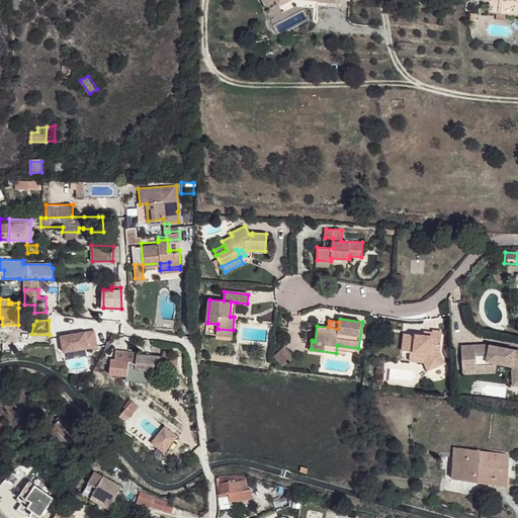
[(218,324),(207,323),(206,333),(217,334),(218,329),(218,324)]
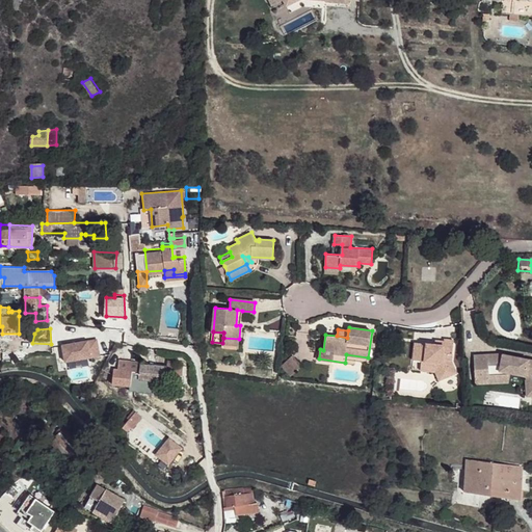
[(452,362),(454,341),(445,340),(444,341),(444,345),(435,344),(416,342),(414,360),(424,361),(436,362),(435,372),(440,380),(449,376),(444,366),(452,362)]
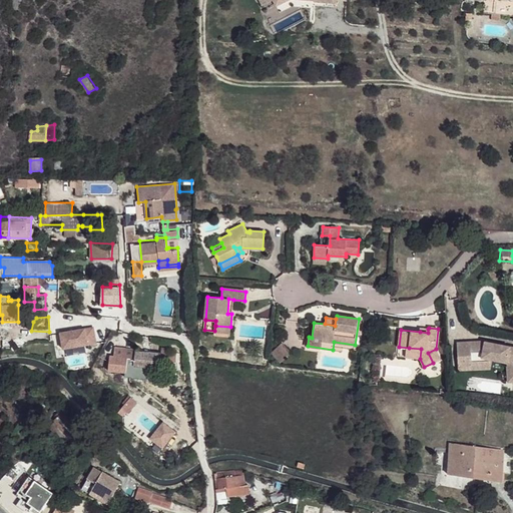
[(87,330),(62,334),(64,350),(90,346),(87,330)]
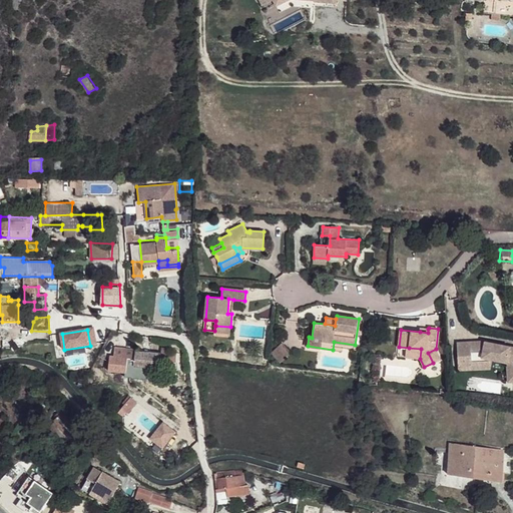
[(284,340),(273,351),(282,361),(294,350),(284,340)]
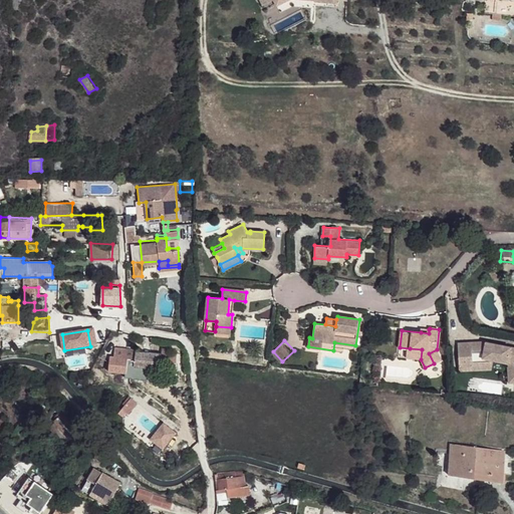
[(487,340),(472,341),(473,349),(485,349),(487,341),(487,340)]
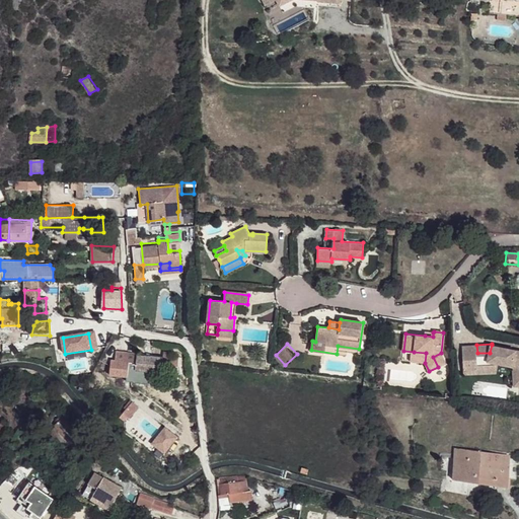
[(476,345),(463,346),(464,374),(498,373),(499,364),(514,367),(514,386),(518,385),(518,350),(492,345),(490,353),(488,365),(478,365),(477,353),(476,345)]
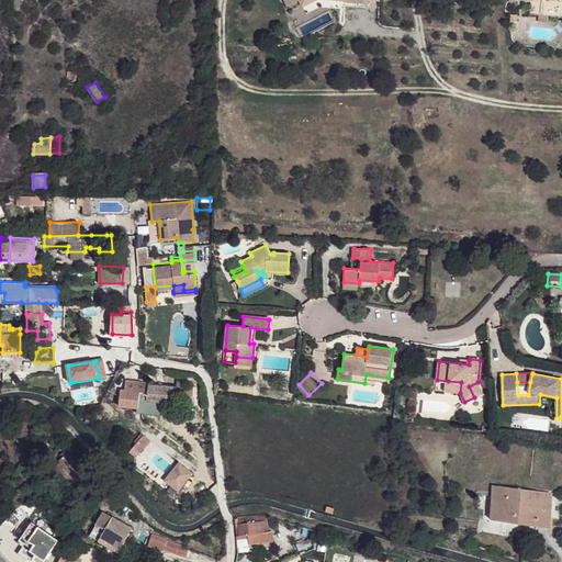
[(149,384),(147,400),(176,404),(177,393),(193,395),(194,382),(188,382),(188,378),(178,378),(178,383),(176,383),(176,386),(149,384)]
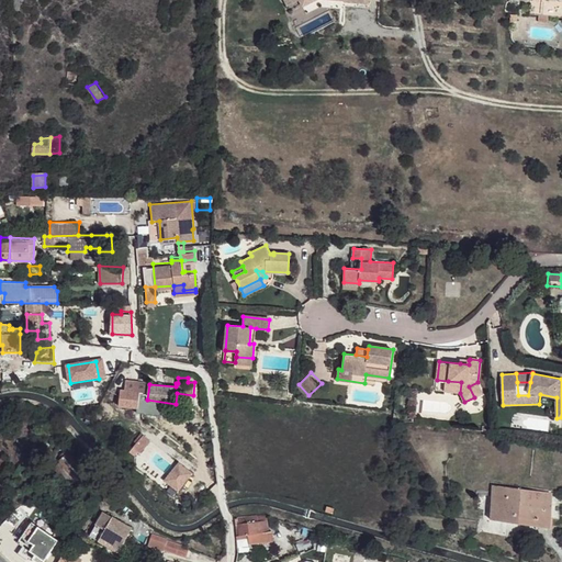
[(145,383),(128,381),(127,390),(124,390),(122,408),(141,409),(142,394),(144,394),(145,383)]
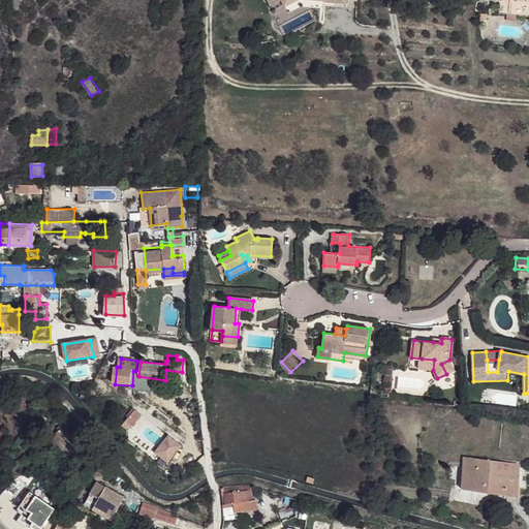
[(434,360),(422,359),(421,368),(433,370),(434,360)]
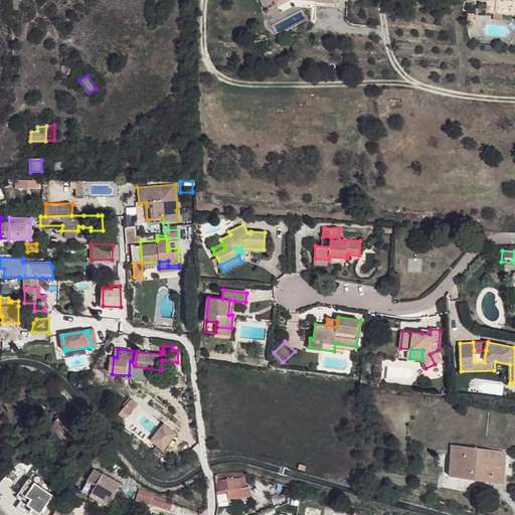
[(430,354),(435,364),(443,360),(438,350),(430,354)]
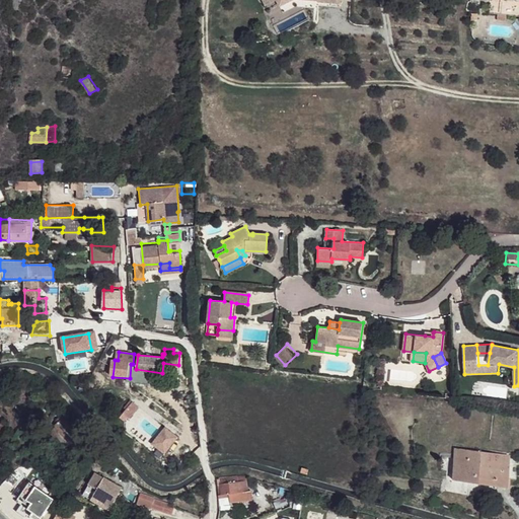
[(127,410),(124,414),(130,419),(139,408),(130,400),(124,408),(127,410)]
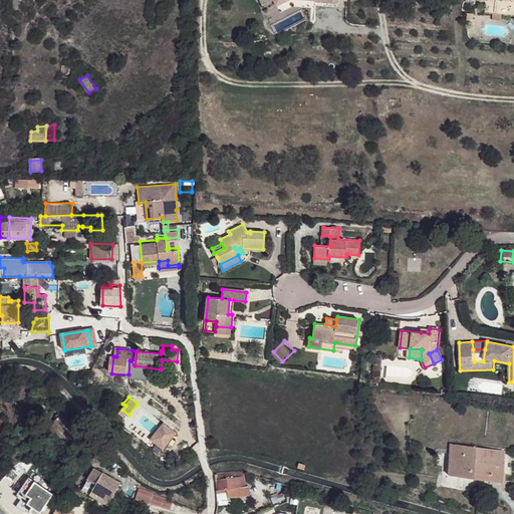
[(61,416),(77,433),(81,430),(62,410),(58,413),(60,416),(61,416)]
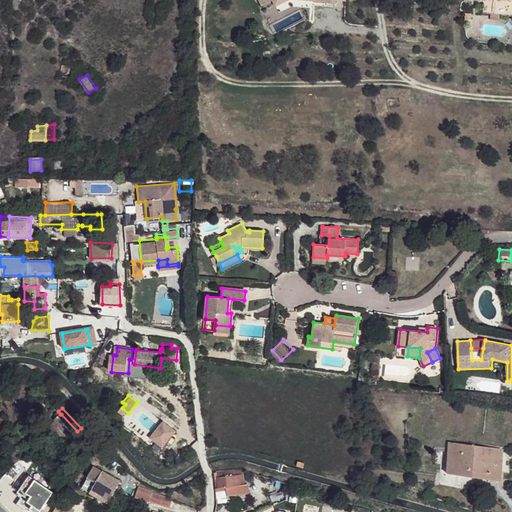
[(70,436),(70,437),(73,435),(77,431),(61,414),(60,414),(55,419),(55,420),(70,436)]
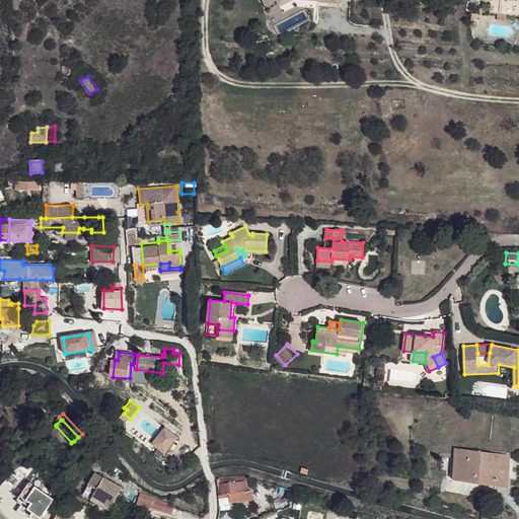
[(65,447),(71,442),(56,426),(51,431),(65,447)]
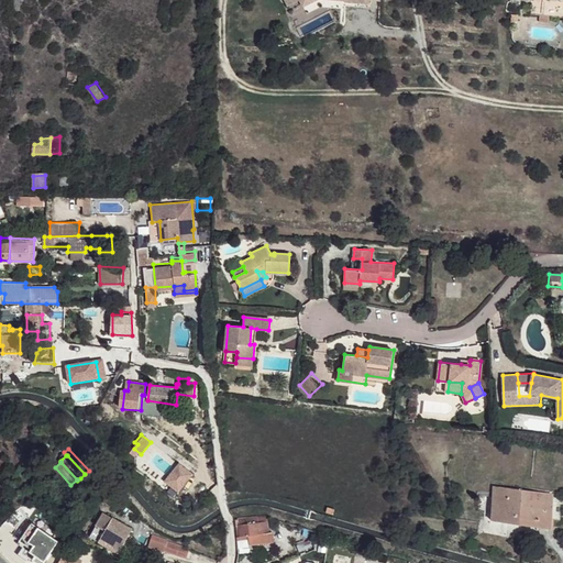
[(191,475),(177,464),(163,484),(178,494),(191,475)]
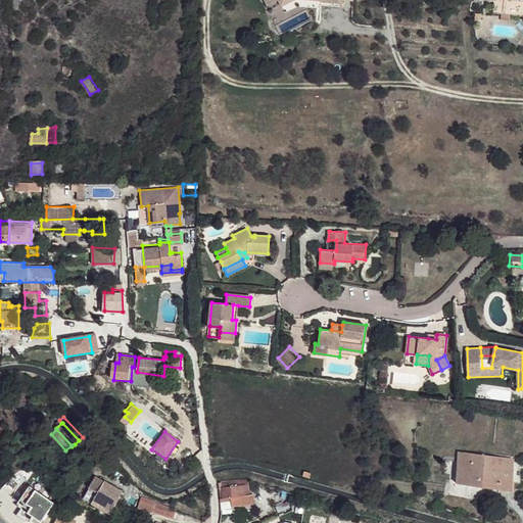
[(81,452),(86,457),(90,454),(79,440),(75,444),(81,452)]
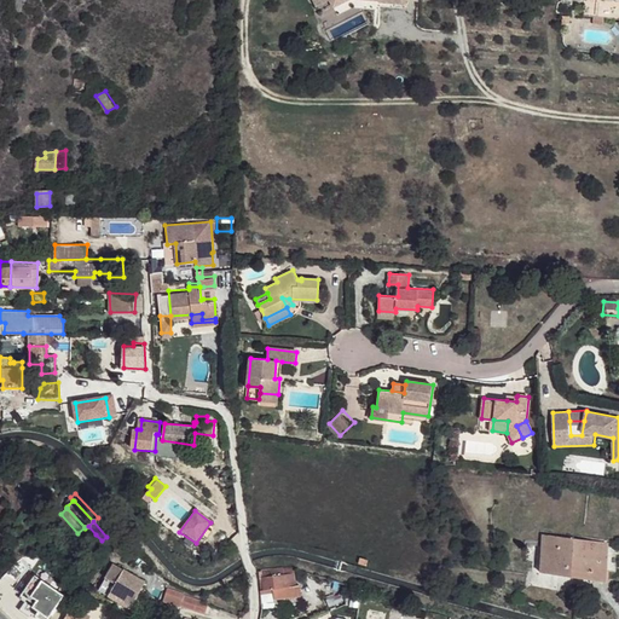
[(88,526),(85,528),(93,537),(96,534),(88,526)]
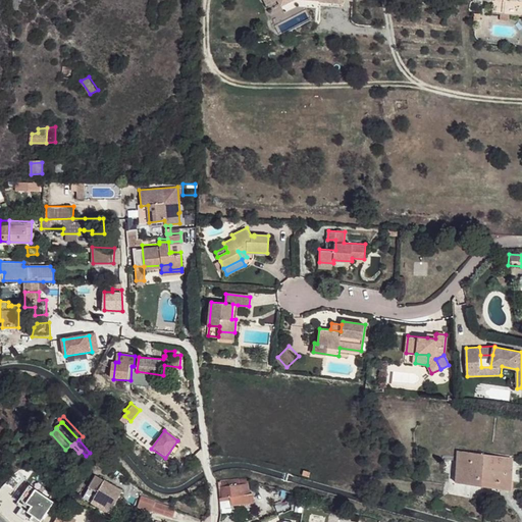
[(472,452),(458,450),(458,459),(456,471),(455,483),(469,484),(472,452)]
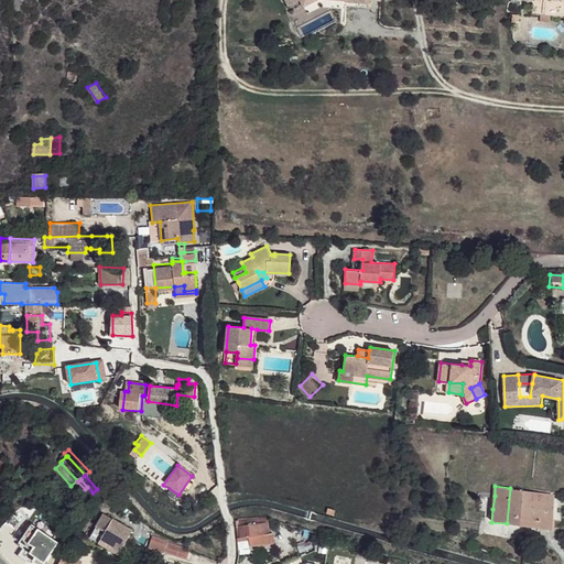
[(538,528),(540,492),(514,488),(510,488),(507,523),(538,528)]
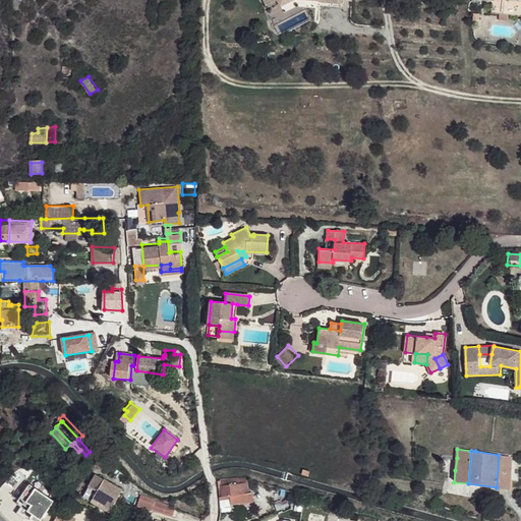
[(87,463),(92,466),(97,458),(92,454),(87,463)]
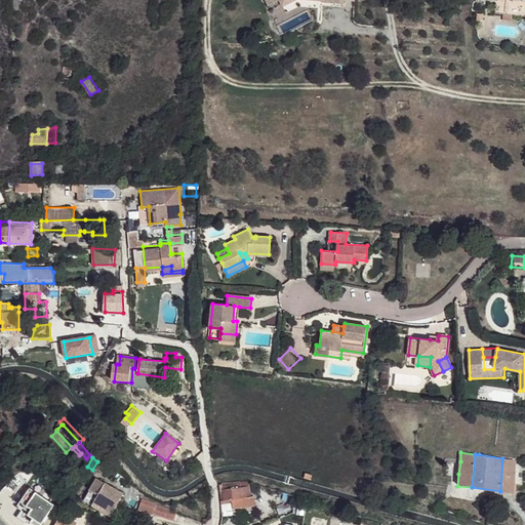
[(500,491),(513,493),(515,461),(515,459),(502,458),(500,491)]
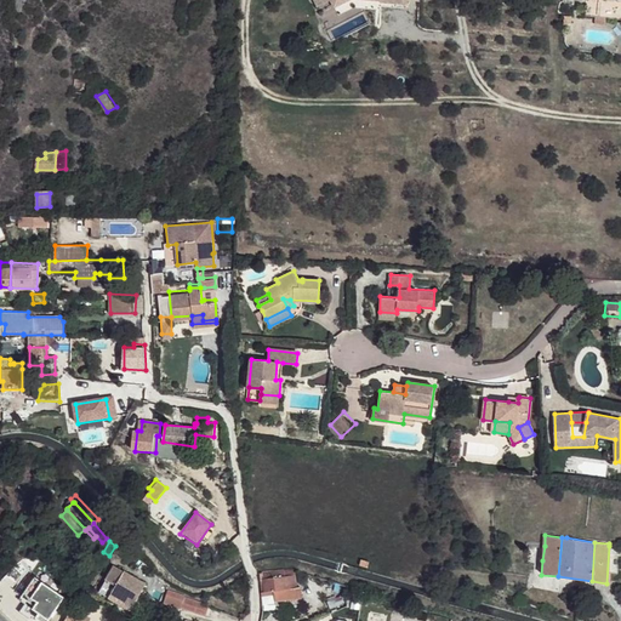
[(146,586),(114,567),(102,587),(132,607),(138,597),(146,586)]
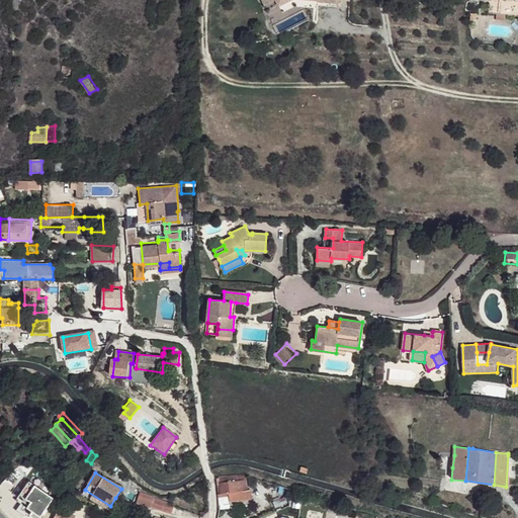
[(246,473),(220,477),(221,483),(220,483),(221,494),(229,493),(229,496),(230,502),(253,499),(252,489),(249,490),(246,473)]
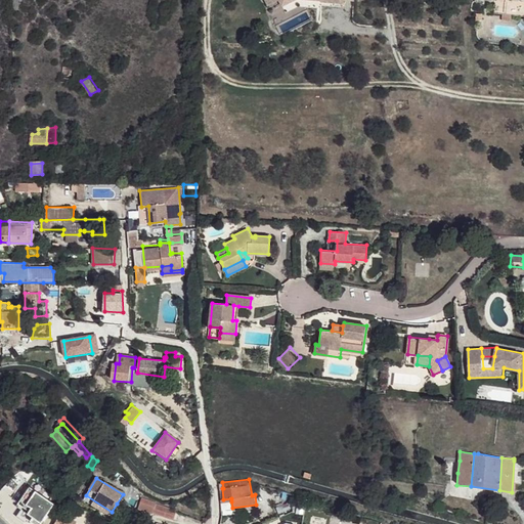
[(223,488),(222,482),(219,483),(221,503),(231,501),(231,498),(223,499),(222,488),(223,488)]
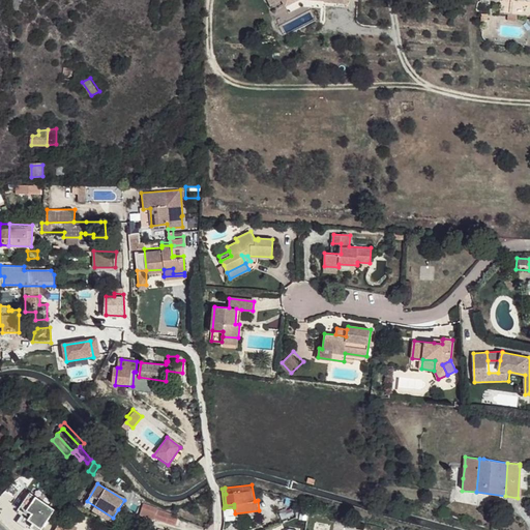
[(16,510),(40,528),(55,507),(30,490),(16,510)]
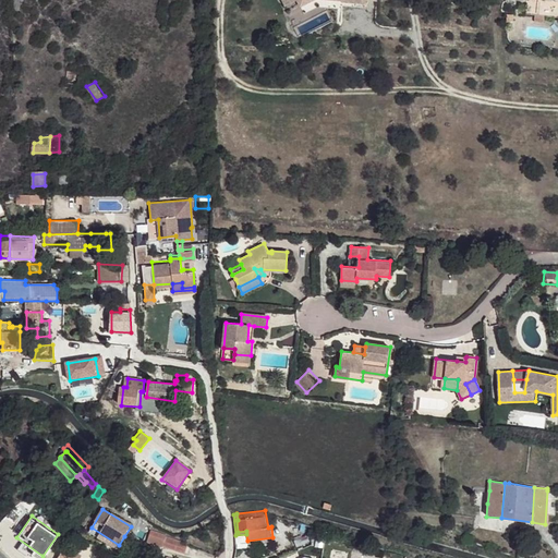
[(119,545),(92,528),(89,530),(117,547),(124,552),(132,541),(124,536),(119,545)]
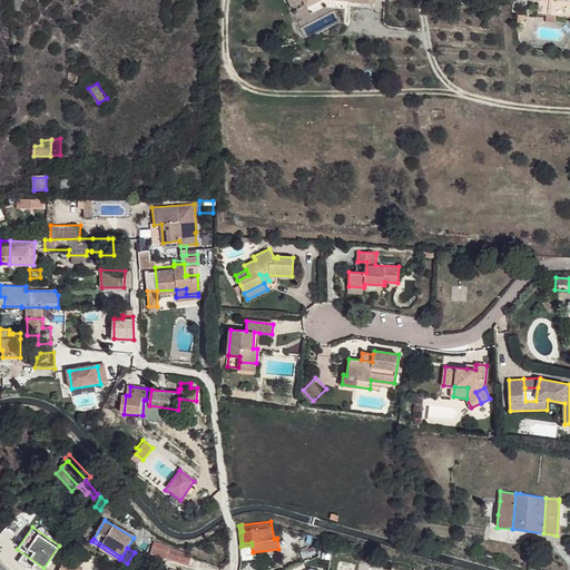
[(179,561),(183,553),(155,541),(150,551),(166,558),(166,557),(179,561)]
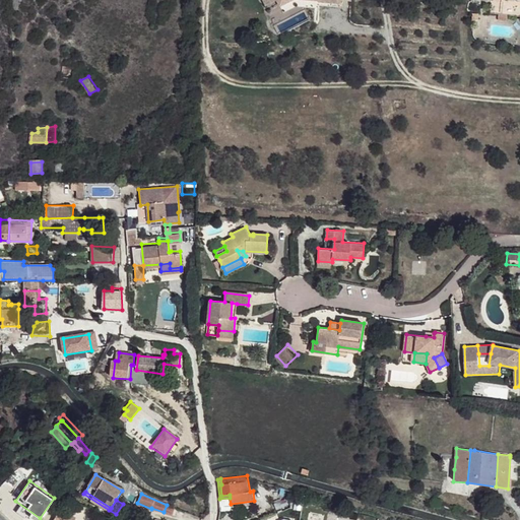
[(284,498),(273,503),(275,509),(286,504),(284,498)]
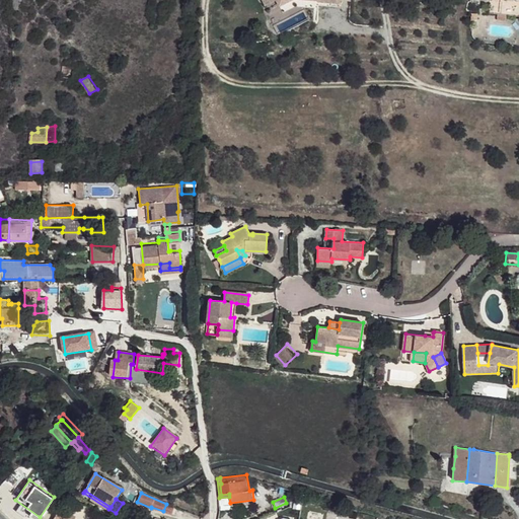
[(163,511),(171,515),(174,507),(166,504),(163,511)]
